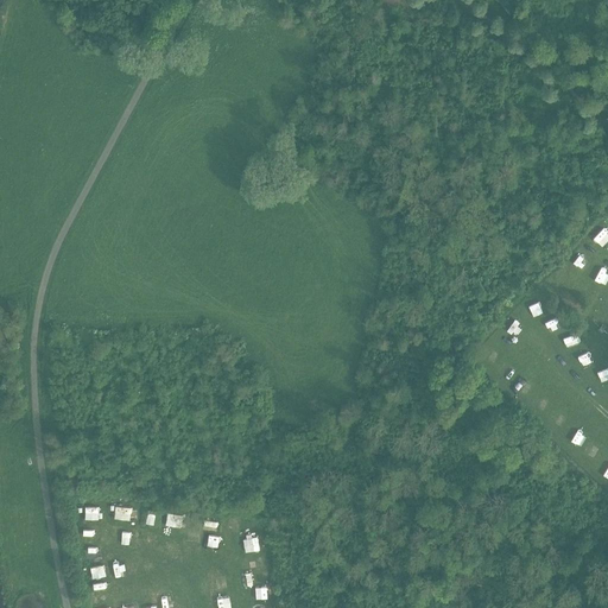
[(551,333),(562,328),(557,317),(546,322),(551,333)]
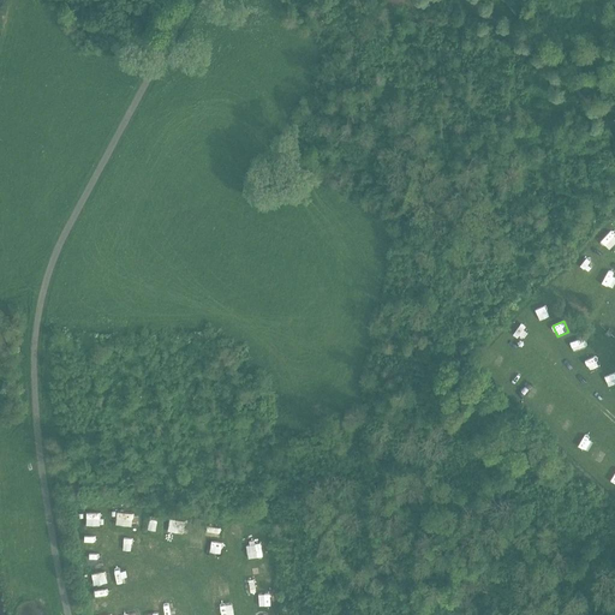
[(520,323),(511,332),(515,338),(526,328),(520,323)]
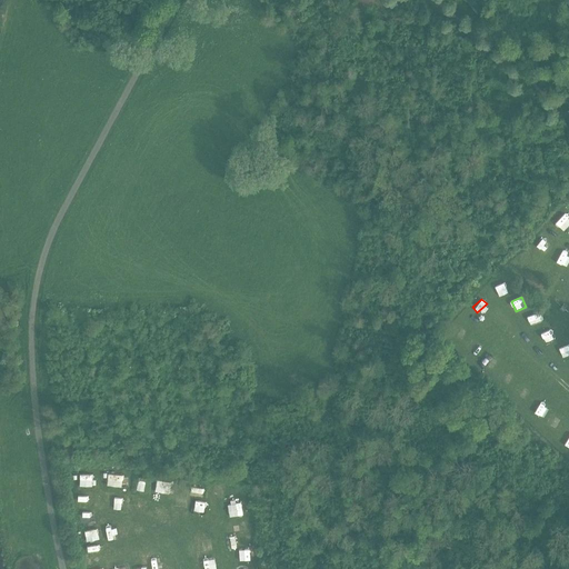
[(532,325),(542,322),(541,315),(531,316),(532,325)]
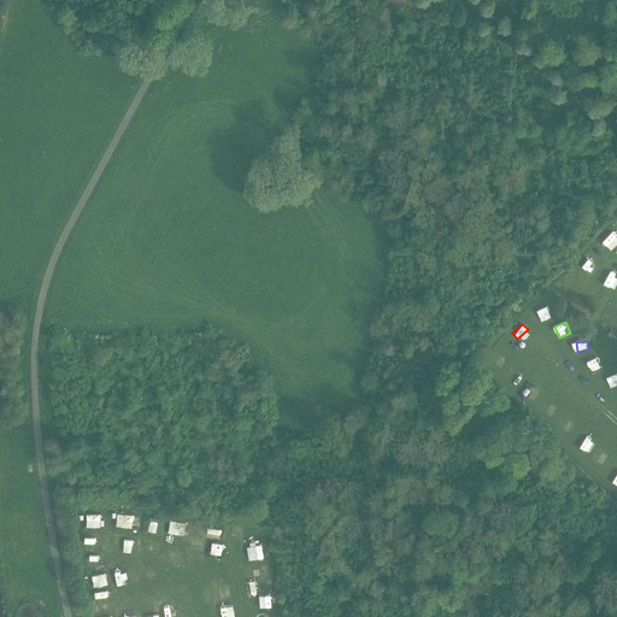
[(591,371),(605,366),(600,356),(587,360),(591,371)]
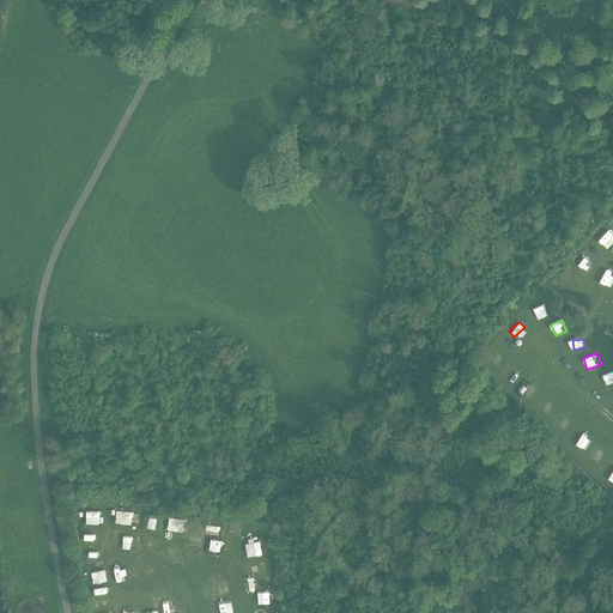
[(582,448),(588,436),(577,431),(572,442),(582,448)]
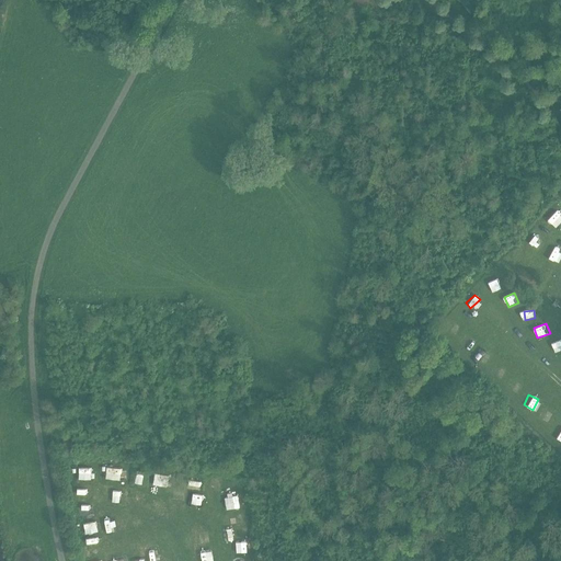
[(545,409),(540,416),(549,422),(553,414),(545,409)]
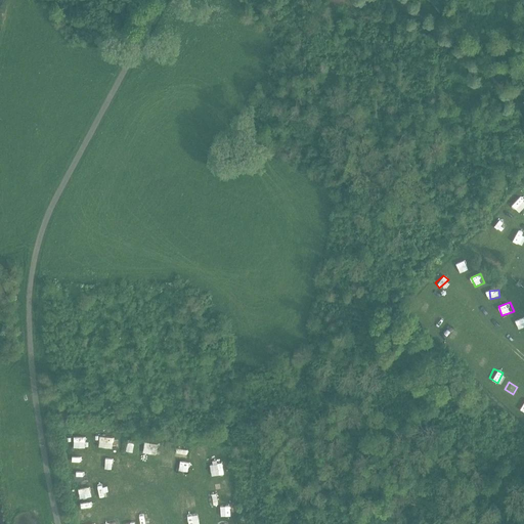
[(84,446),(94,446),(93,435),(84,435),(84,446)]
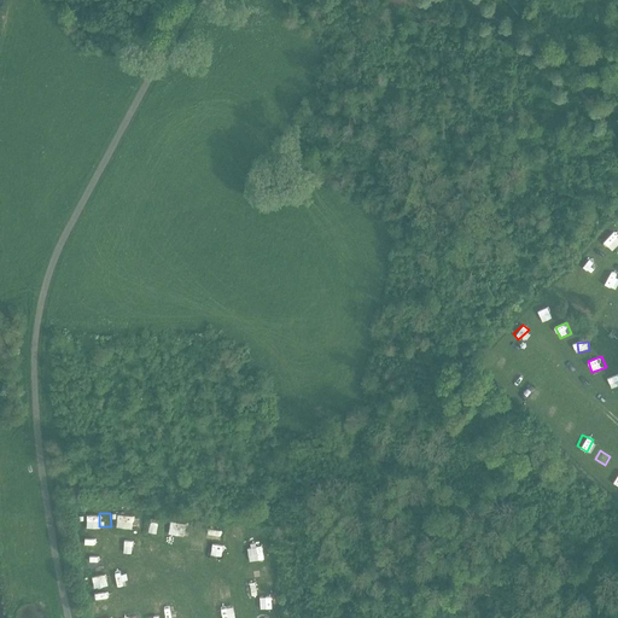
[(118,513),(117,526),(134,528),(135,514),(118,513)]
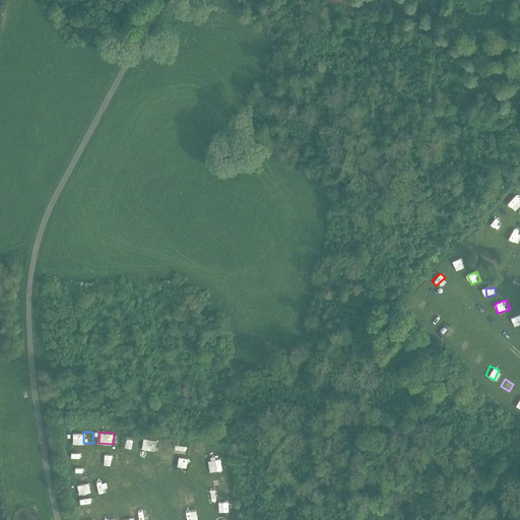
[(133,448),(135,436),(128,435),(126,447),(133,448)]
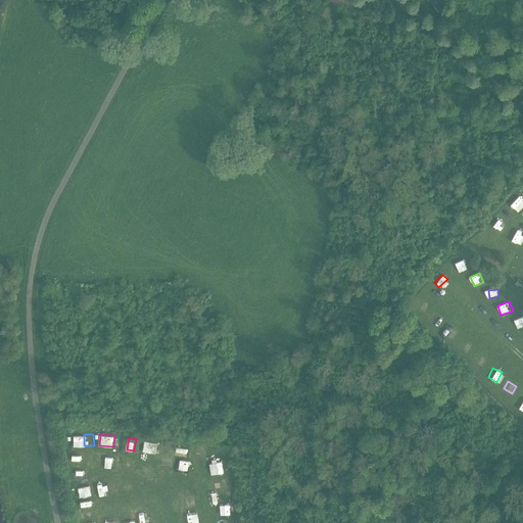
[(161,453),(161,441),(145,440),(144,452),(161,453)]
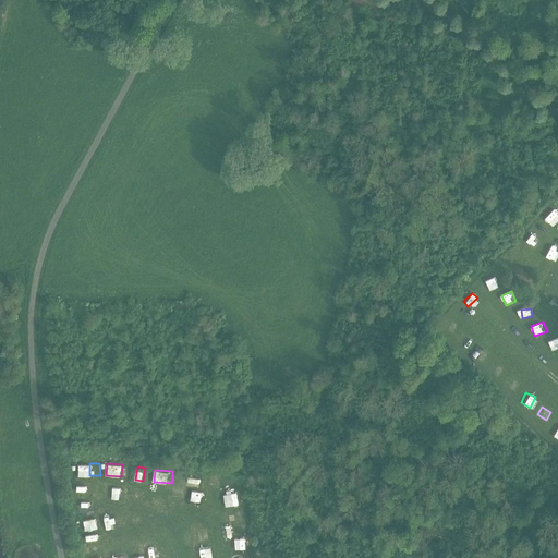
[(74,474),(76,484),(87,482),(85,472),(74,474)]
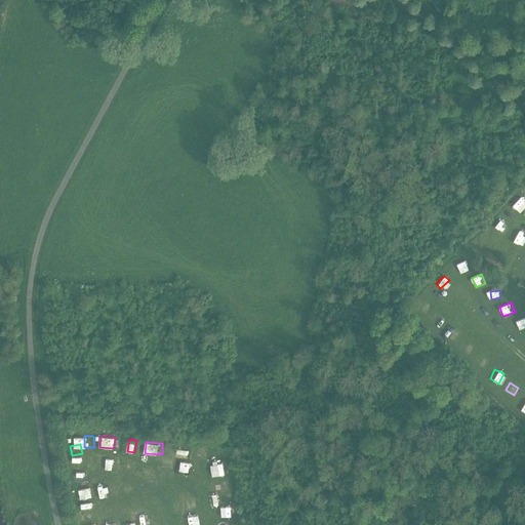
[(188,459),(189,449),(177,448),(176,458),(188,459)]
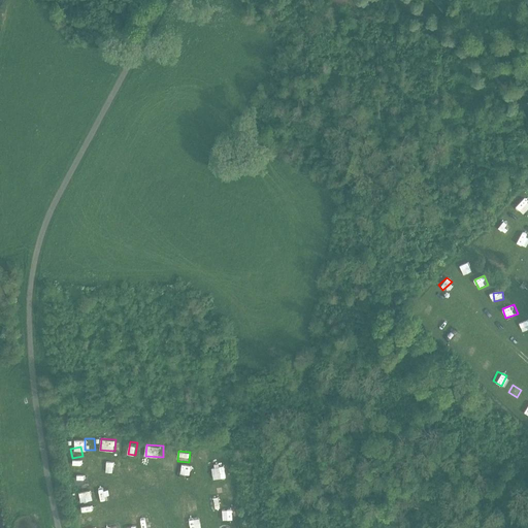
[(85,471),(83,465),(74,467),(76,473),(85,471)]
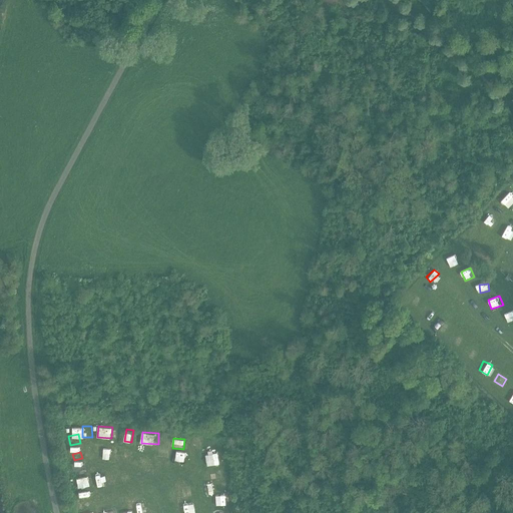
[(219,469),(210,471),(212,481),(221,479),(219,469)]
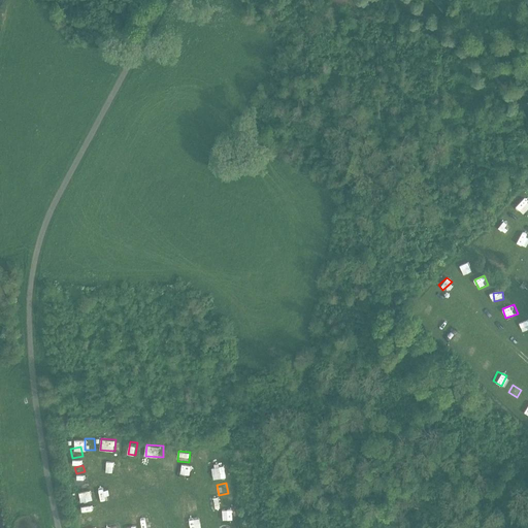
[(77,497),(79,506),(91,504),(89,495),(77,497)]
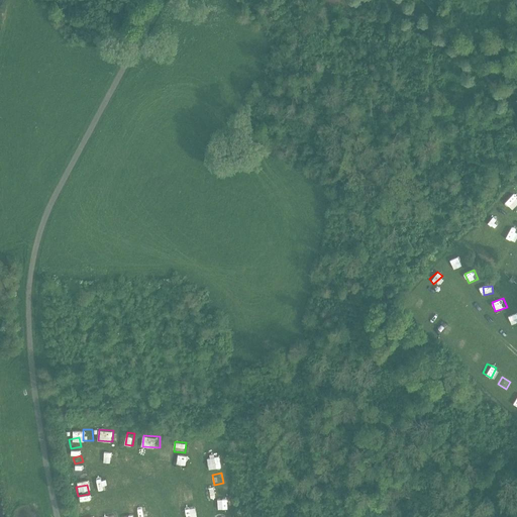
[(80,502),(82,512),(94,510),(92,499),(80,502)]
